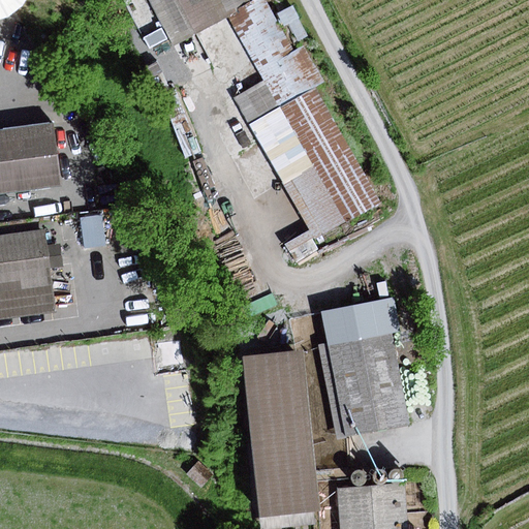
[(0,0),(0,20),(3,20),(14,16),(25,6),(28,0),(0,0)]
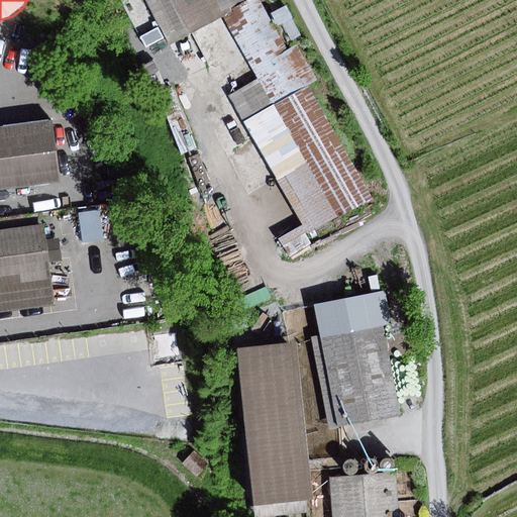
[(147,0),(170,42),(223,15),(246,2),(244,0),(147,0)]
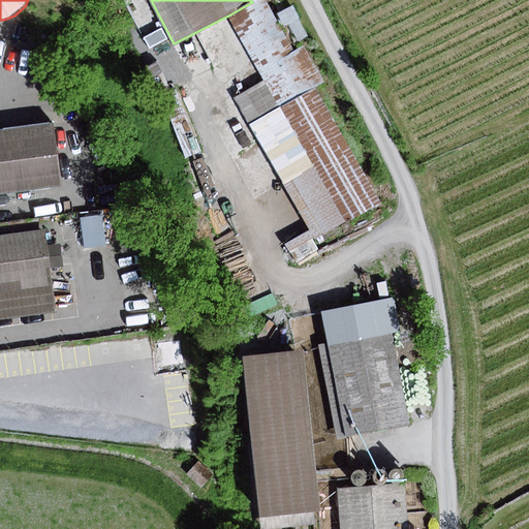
[(255,0),(252,2),(228,16),(267,82),(237,99),(316,240),(378,205),(313,88),(324,82),(304,45),(296,50),(267,0),(255,0)]
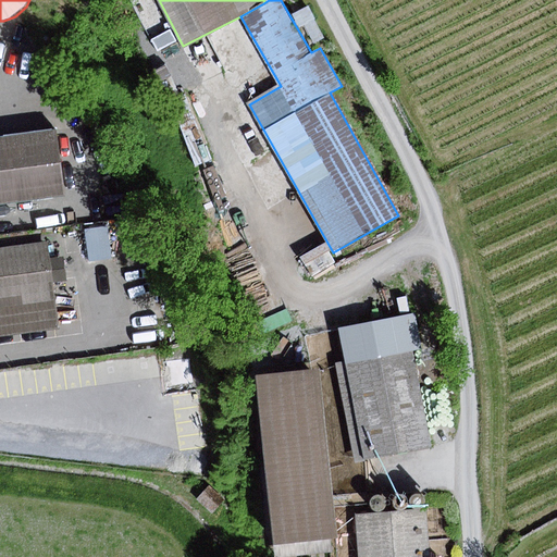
[(0,139),(0,202),(64,195),(57,132),(0,139)]
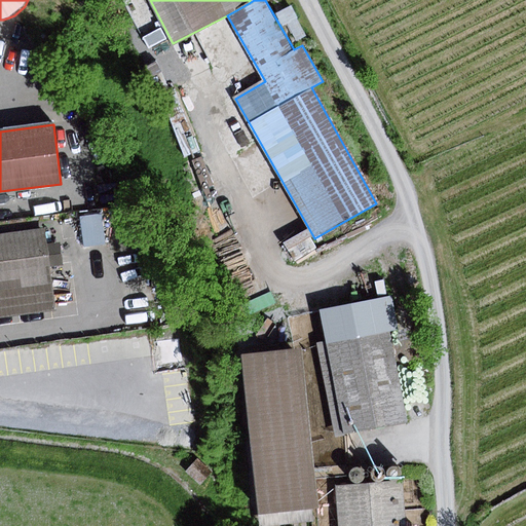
[(0,317),(55,310),(45,229),(0,235),(0,317)]
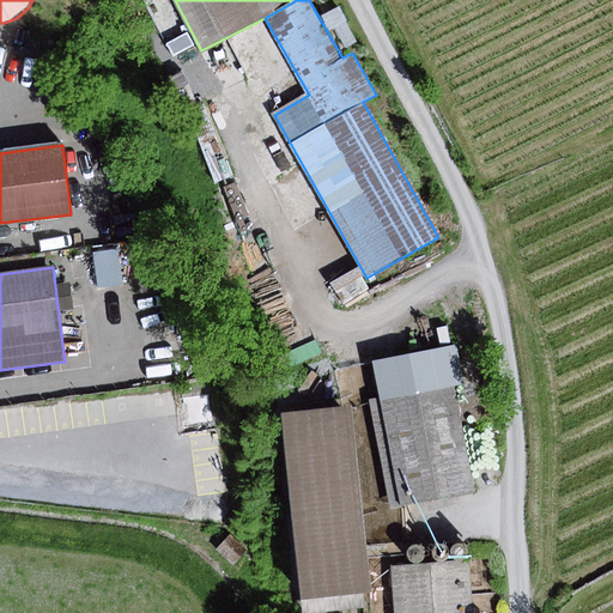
[(475,491),(454,384),(371,401),(393,508),(475,491)]
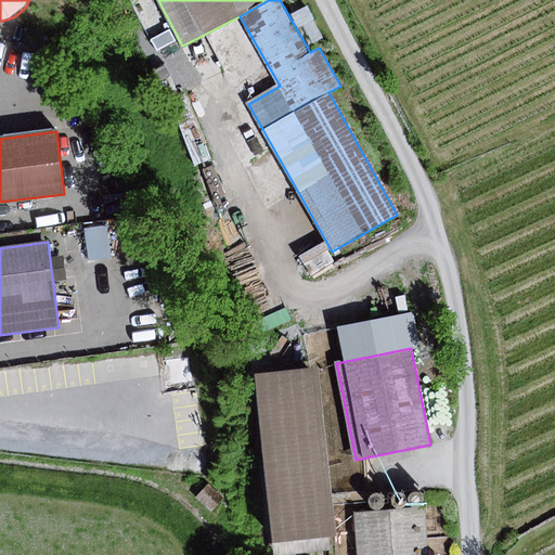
[(339,538),(320,370),(255,377),(274,545),(339,538)]
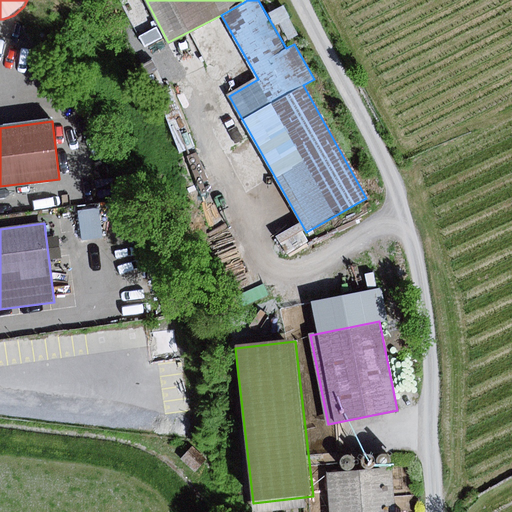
[(187,405),(183,344),(162,346),(166,407),(187,405)]
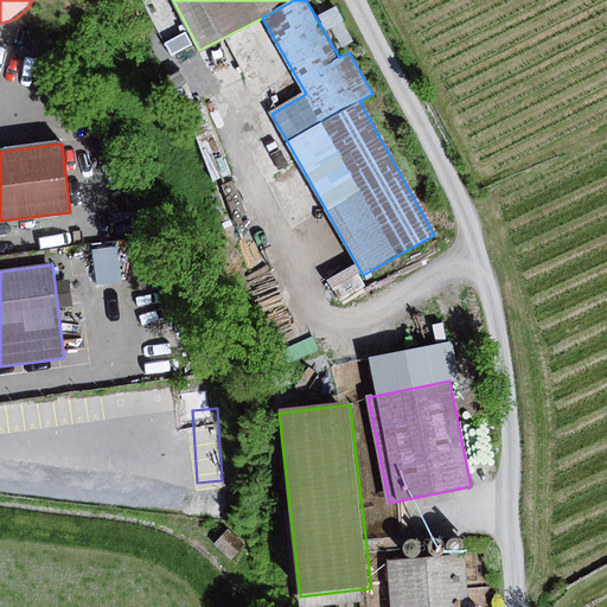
[(453,555),(455,556),(458,556),(461,556),(464,554),(465,551),(466,549),(466,545),(465,543),(464,541),(460,540),(458,538),(454,538),(452,541),(449,542),(448,545),(448,548),(448,550),(451,553),(453,555)]
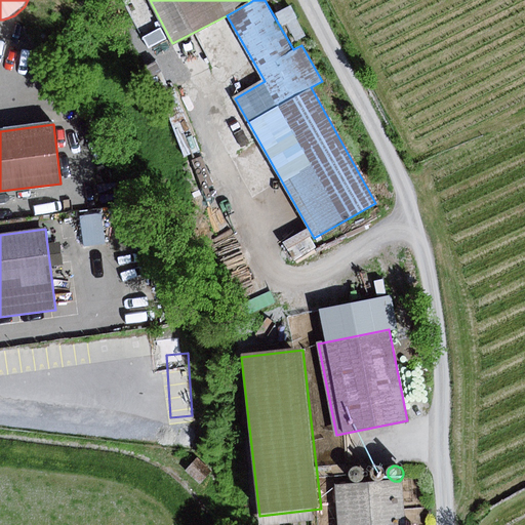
[(375,481),(377,482),(379,482),(382,481),(385,480),(386,478),(387,476),(387,473),(386,470),(385,468),(381,467),(379,467),(376,467),(374,468),(372,470),(371,472),(371,475),(372,477),(373,479),(375,481)]
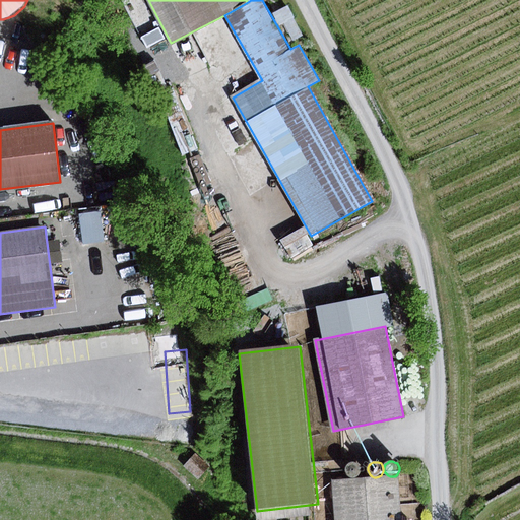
[(346,473),(347,475),(349,476),(351,478),(353,478),(355,478),(359,476),(361,474),(362,472),(362,469),(361,467),(359,465),(356,463),(354,463),(351,463),(349,464),(347,466),(346,468),(345,470),(346,473)]
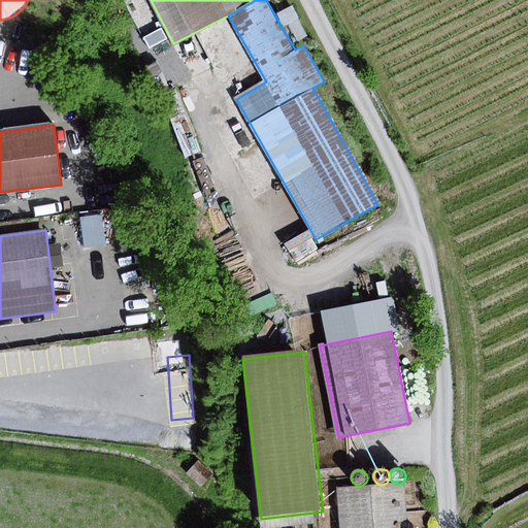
[(407,527),(404,485),(338,490),(340,527),(407,527)]
